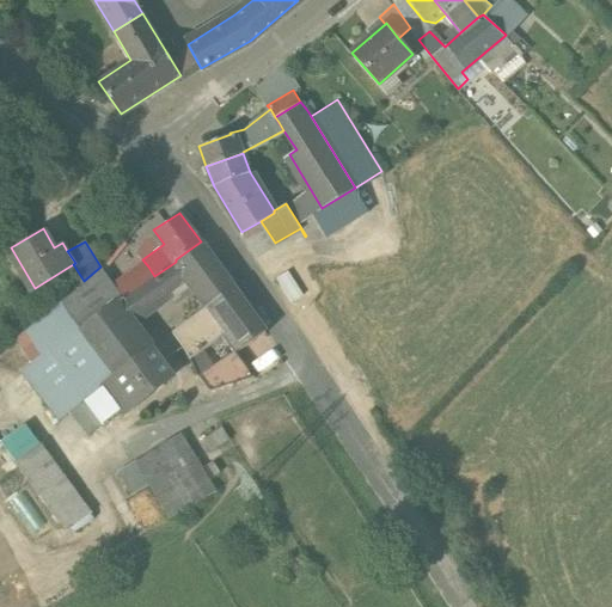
[(233,286),(201,241),(176,259),(176,261),(176,262),(188,276),(208,304),(233,286)]
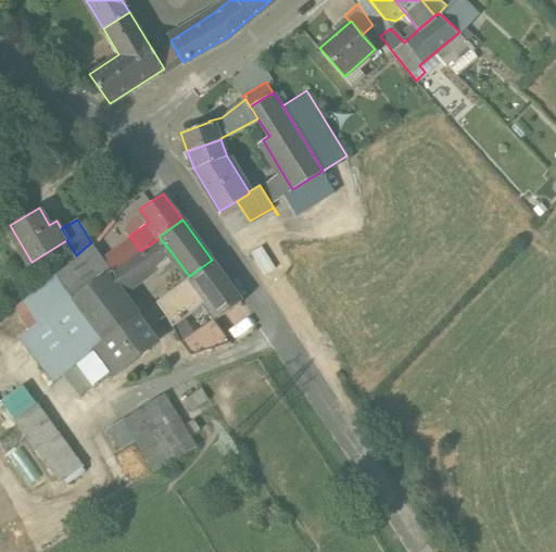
[(171,251),(160,238),(140,251),(113,270),(106,275),(118,291),(171,251)]
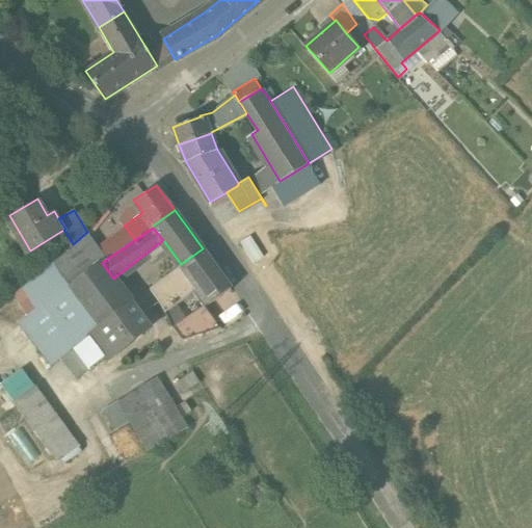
[(73,244),(68,249),(68,248),(53,261),(69,286),(102,263),(108,258),(99,244),(88,231),(87,232),(73,244)]
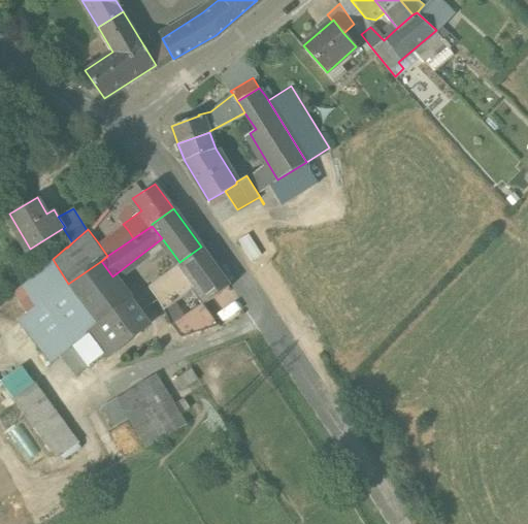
[(107,235),(98,242),(107,256),(133,238),(128,230),(112,241),(107,235)]
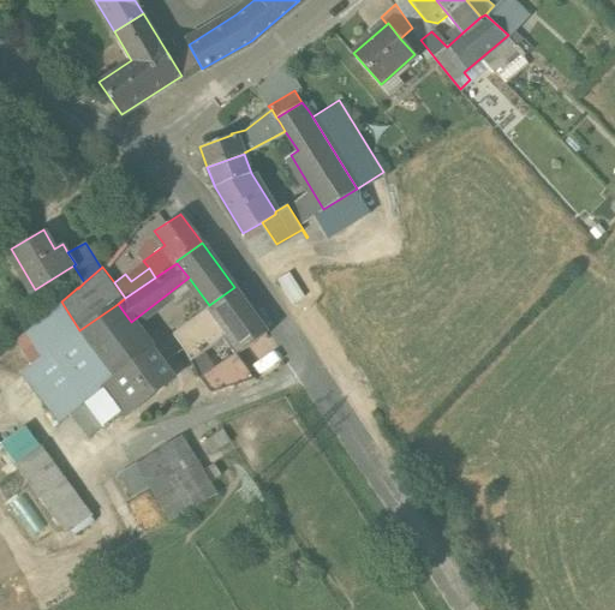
[(209,305),(174,332),(186,350),(191,358),(224,335),(234,351),(236,350),(237,351),(267,332),(234,287),(209,305)]
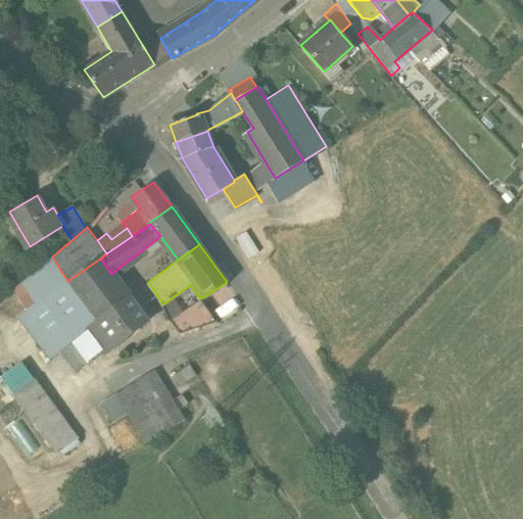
[(52,256),(13,287),(28,309),(40,299),(67,281),(52,256)]
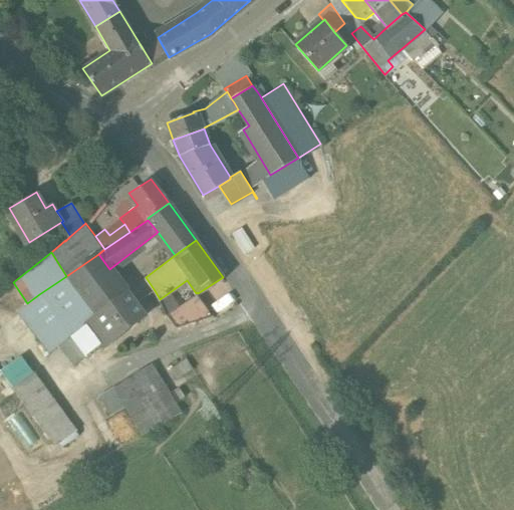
[(98,254),(66,276),(95,313),(126,292),(109,269),(98,254)]
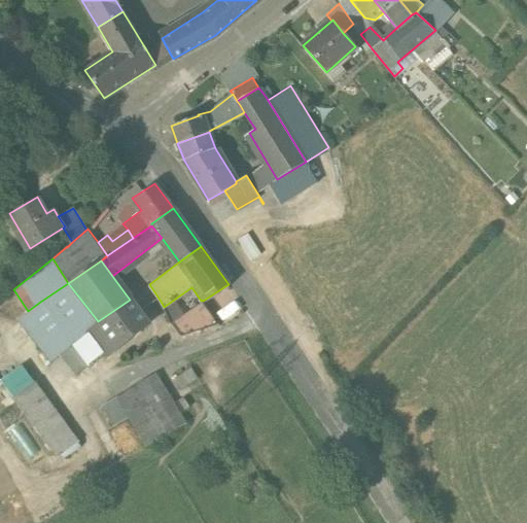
[(98,321),(68,283),(40,302),(71,344),(72,344),(90,332),(99,323),(98,321)]
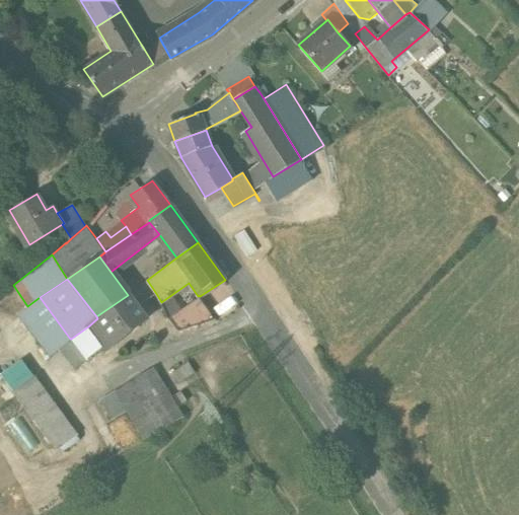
[(229,284),(211,297),(217,304),(234,291),(229,284)]
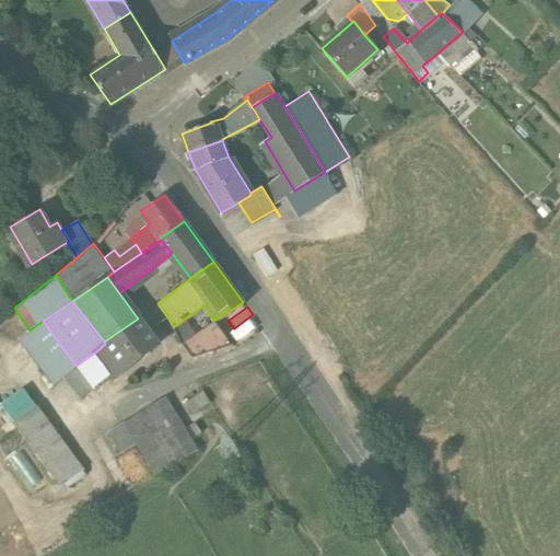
[(138,319),(104,342),(105,344),(95,352),(112,374),(121,367),(123,369),(135,359),(133,358),(155,342),(138,319)]
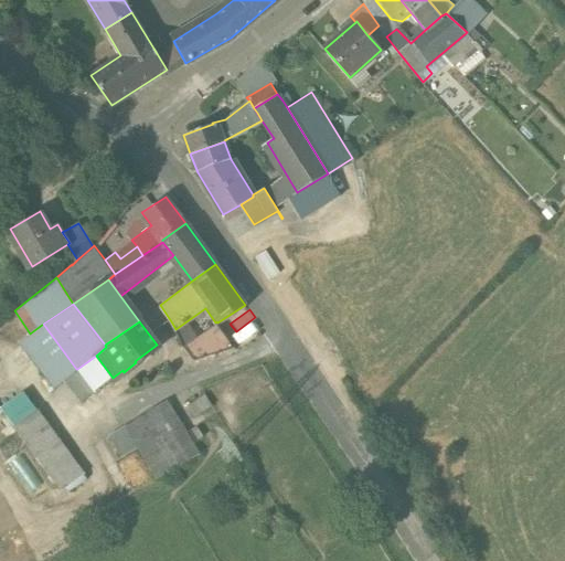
[(234,347),(217,323),(216,321),(215,323),(183,345),(193,361),(234,347)]
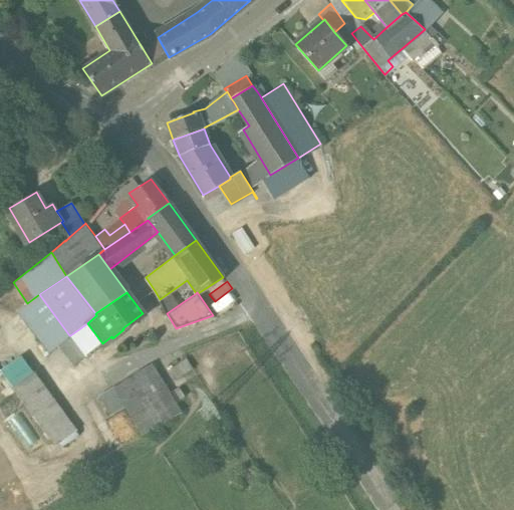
[(69,335),(39,294),(27,303),(57,344),(69,335)]
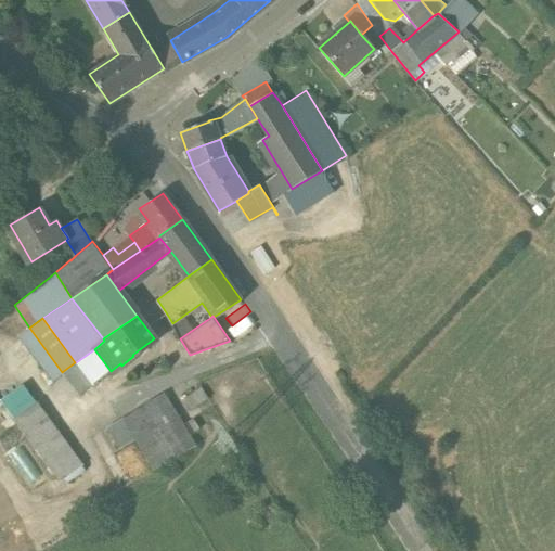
[(62,372),(29,328),(21,335),(53,379),(62,372)]
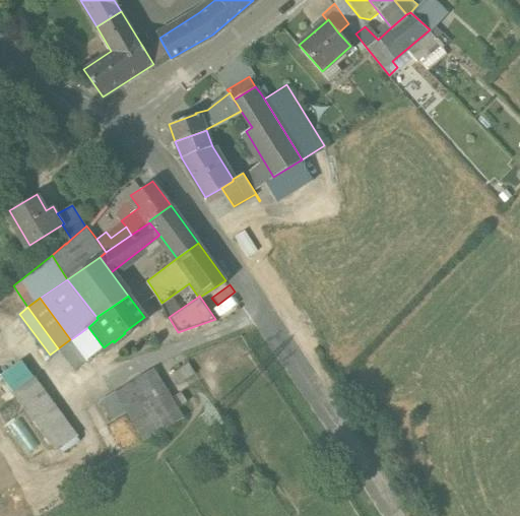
[(104,347),(88,327),(71,339),(85,360),(86,359),(87,360),(104,347)]
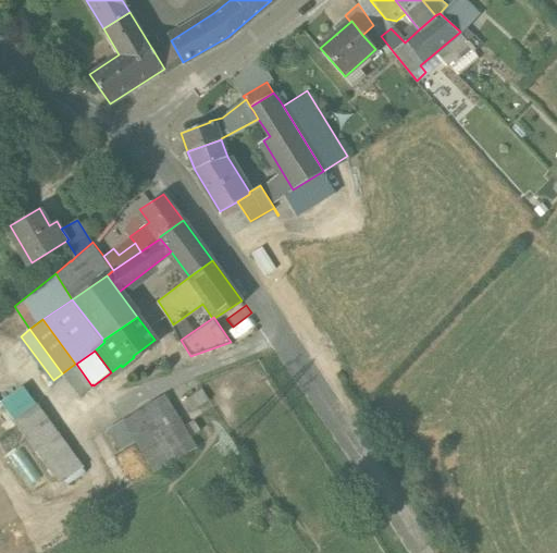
[(196,445),(164,393),(124,417),(155,469),(196,445)]
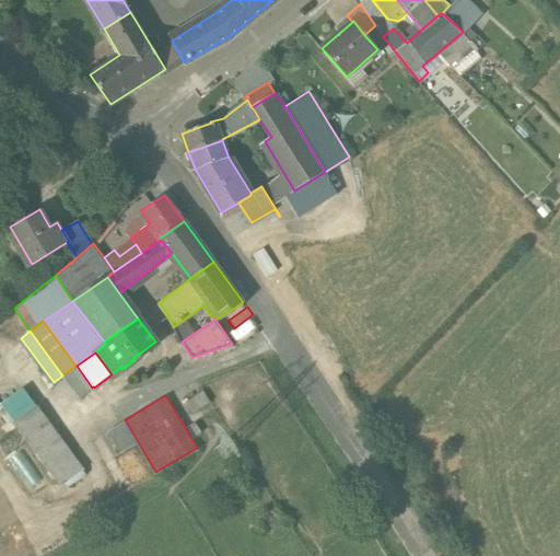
[(37,405),(13,419),(37,451),(60,437),(37,405)]
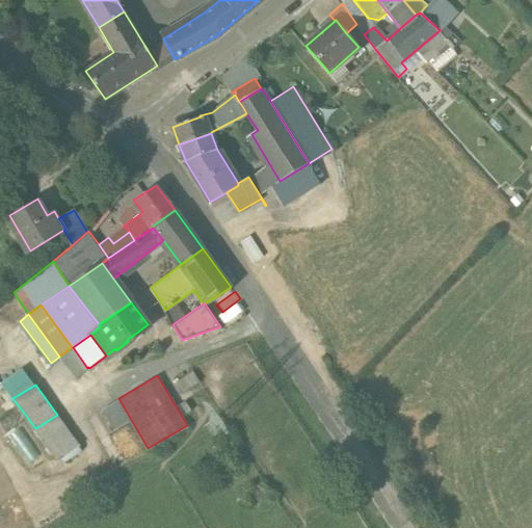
[(57,415),(35,428),(45,441),(67,427),(57,415)]
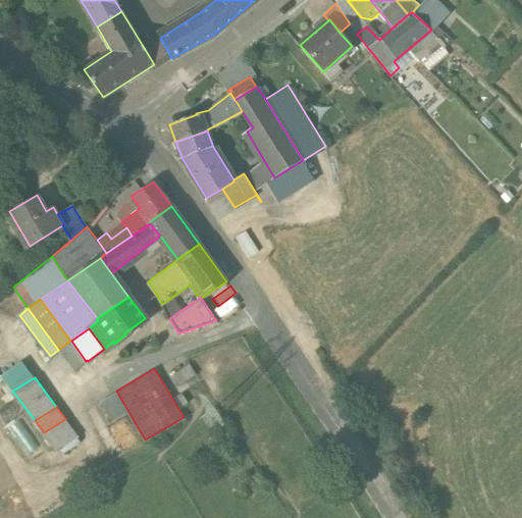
[(65,419),(44,432),(56,449),(77,435),(65,419)]
